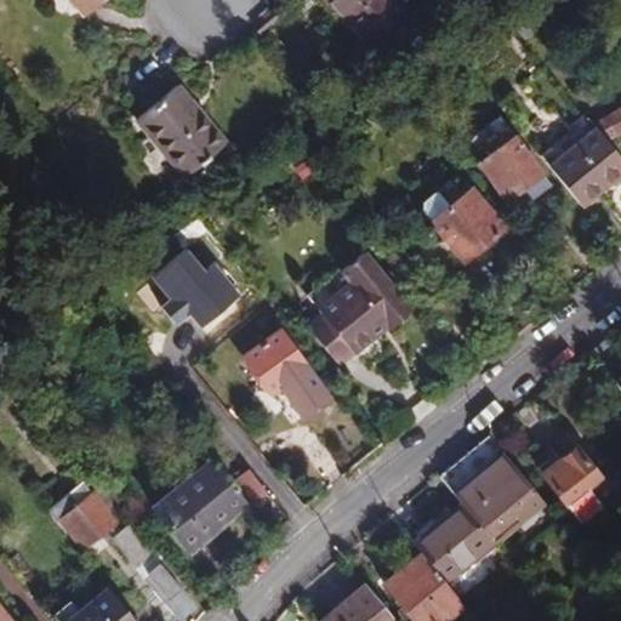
[(100,0),(69,0),(84,15),(100,0)]
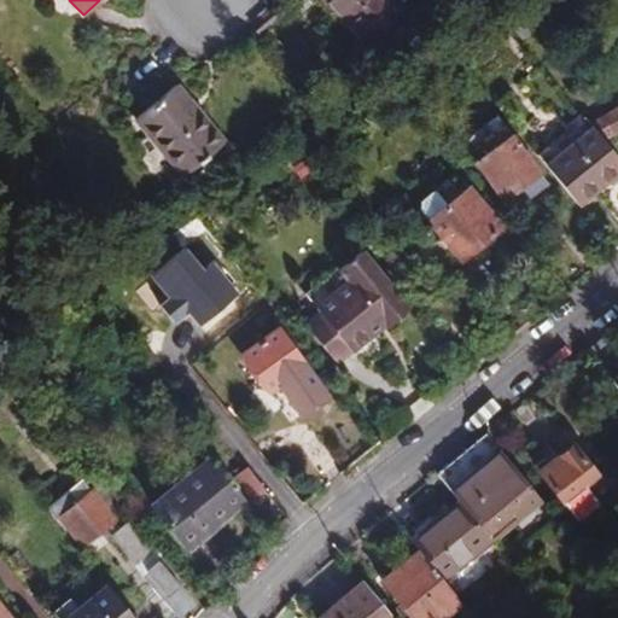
[(406,10),(396,0),(321,0),(365,48),(406,10)]
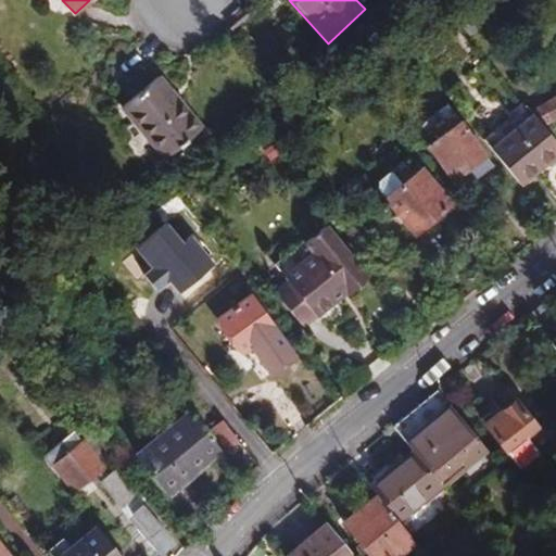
[(452,0),(446,3),(455,16),(470,8),(465,0),(452,0)]
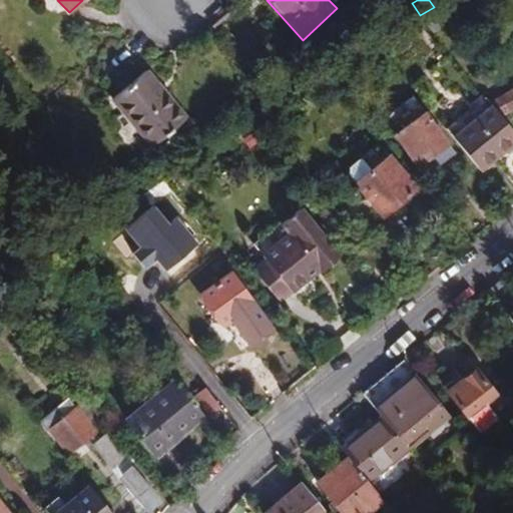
[(426,22),(434,32),(446,25),(439,14),(426,22)]
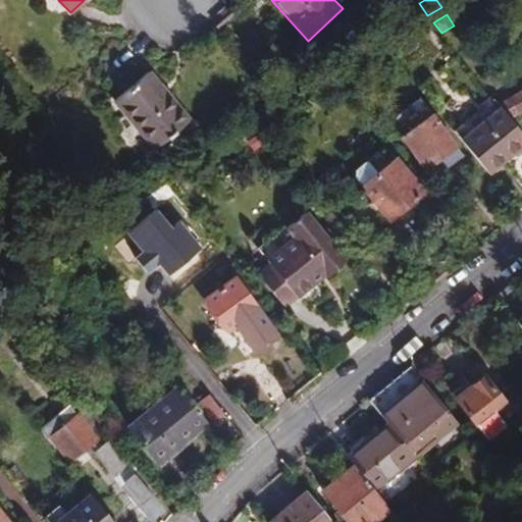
[(190,119),(148,71),(115,100),(114,100),(156,148),(190,119)]
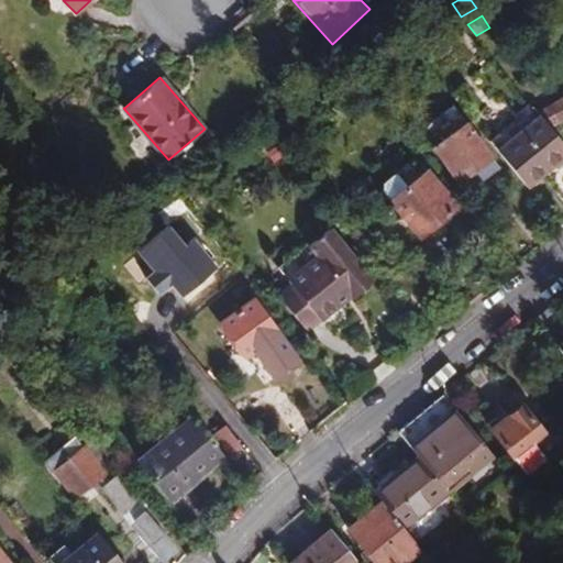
[(562,95),(537,111),(540,116),(551,129),(562,121),(562,95)]
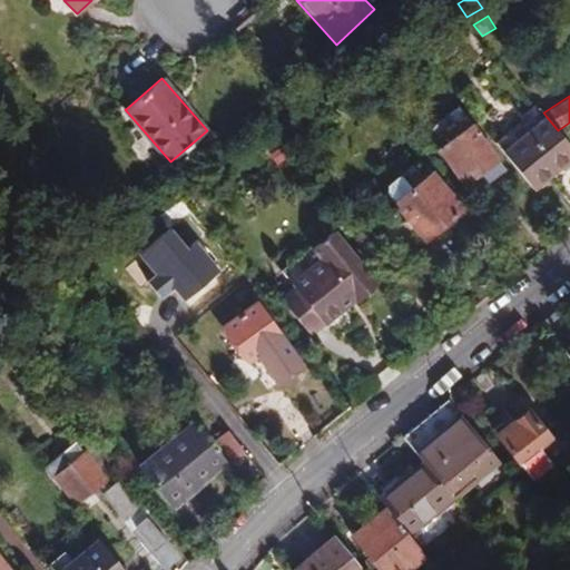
[(336,109),(343,120),(355,112),(350,101),(336,109)]
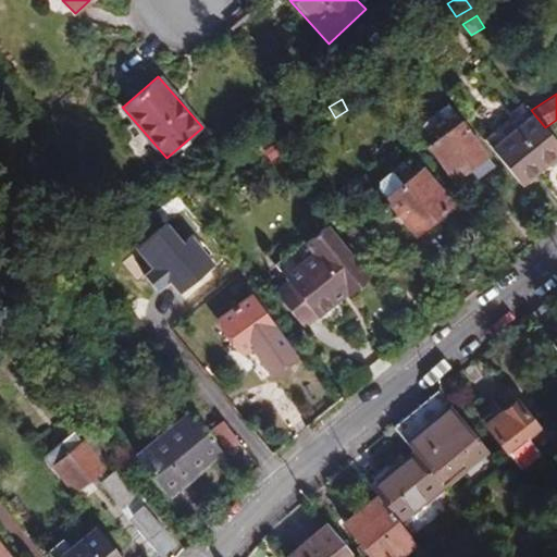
[(556,141),(545,127),(534,114),(492,150),(519,185),(548,161),(544,156),(556,144),(556,141)]
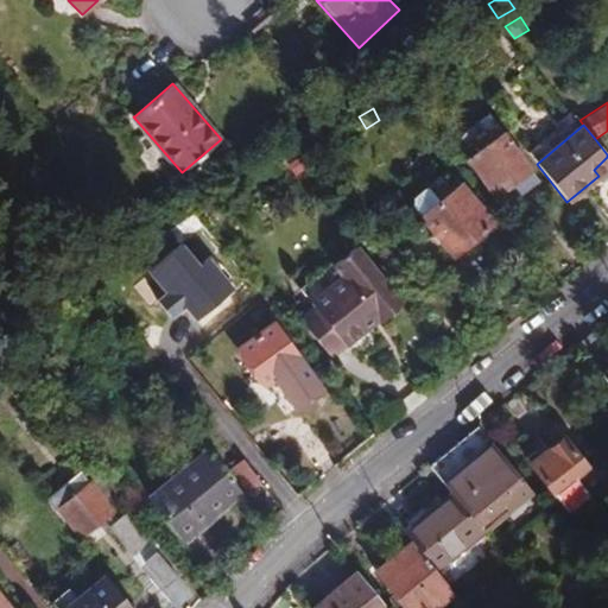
[(502,132),(467,158),(494,197),(513,183),(520,192),(537,181),(531,171),(502,132)]
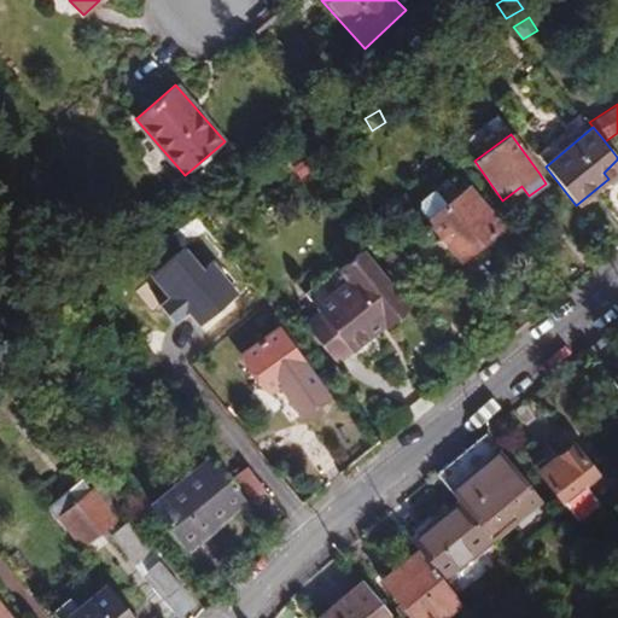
[(608,179),(617,169),(617,159),(604,173),(608,179)]
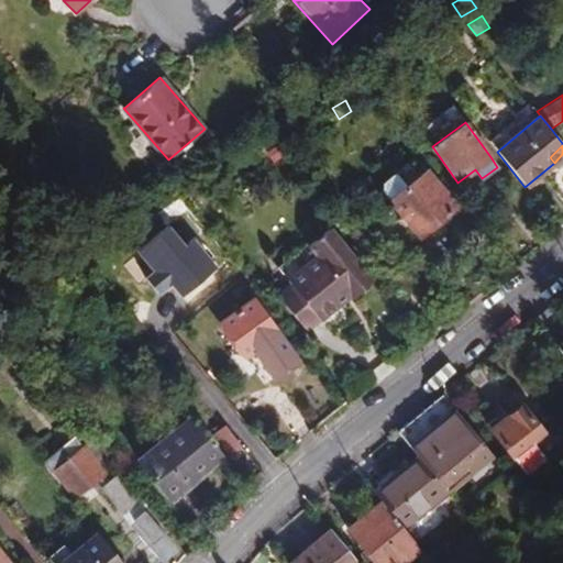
[(390,197),(420,235),(455,207),(416,157),(396,174),(405,185),(390,197)]
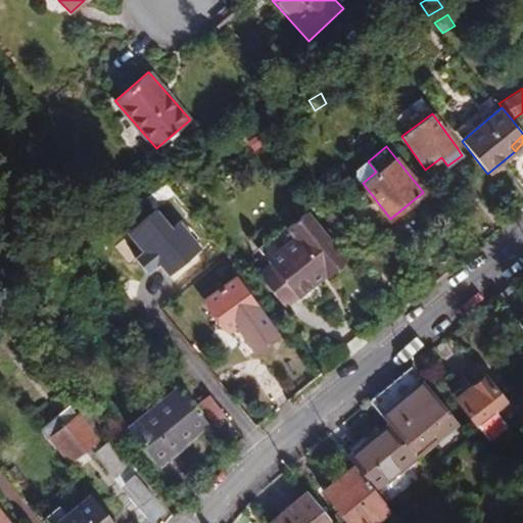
[(376,172),(368,161),(357,171),(357,177),(363,183),(376,172)]
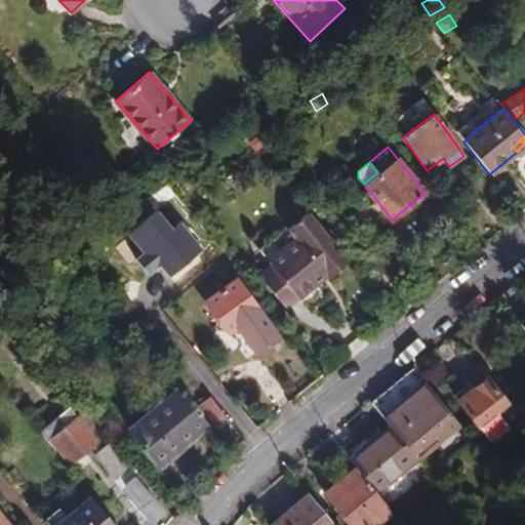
[(202,245),(182,219),(172,227),(157,207),(126,232),(143,251),(135,256),(156,282),(202,245)]
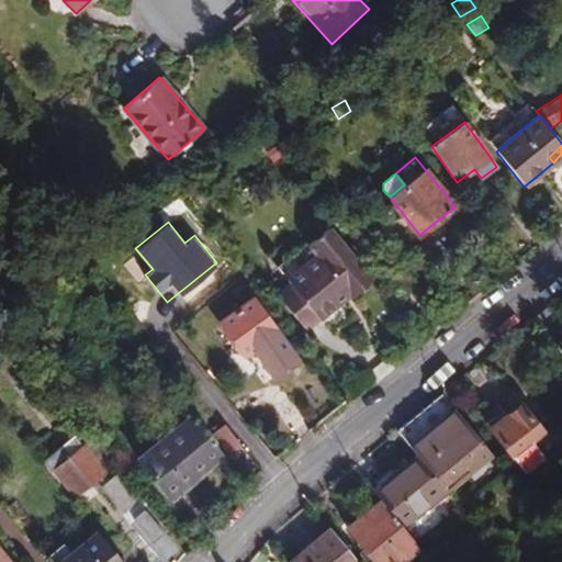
[(290,283),(277,294),(305,329),(318,318),(319,321),(338,304),(335,300),(346,292),(349,296),(350,298),(372,280),(328,226),(306,244),(315,254),(291,276),(285,279),(290,283)]
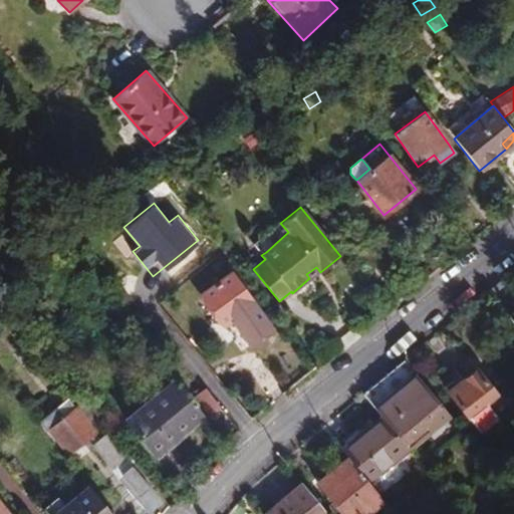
[(279,222),(253,244),(258,250),(261,247),(266,252),(288,232),(280,223),(279,222)]
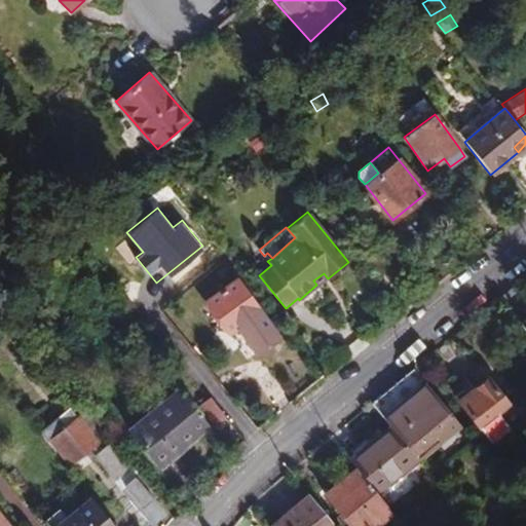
[(327,277),(324,273),(313,280),(316,285),(327,277)]
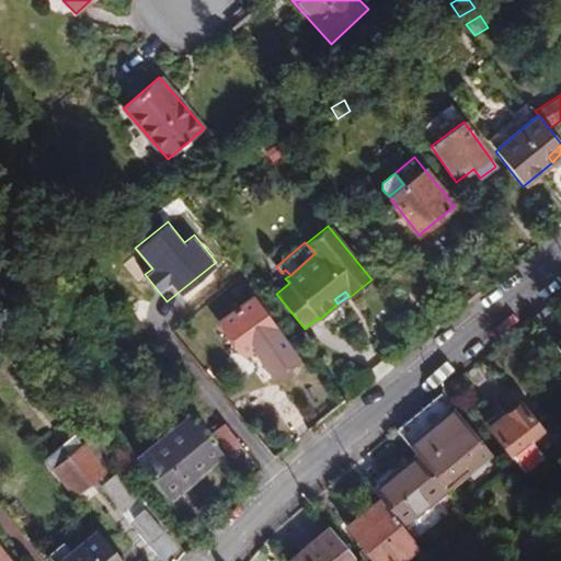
[(271,376),(295,358),(252,297),(218,321),(242,356),(251,350),(271,376)]
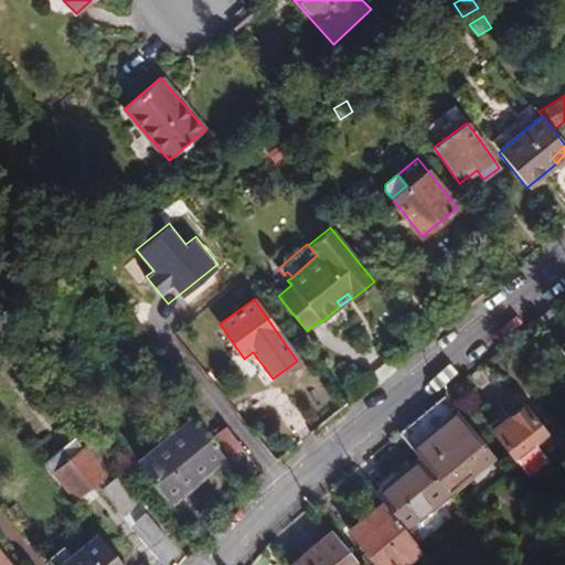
[(350,530),(379,564),(405,564),(422,552),(405,531),(496,457),(445,396),(400,433),(420,458),(375,494),(382,503),(350,530)]
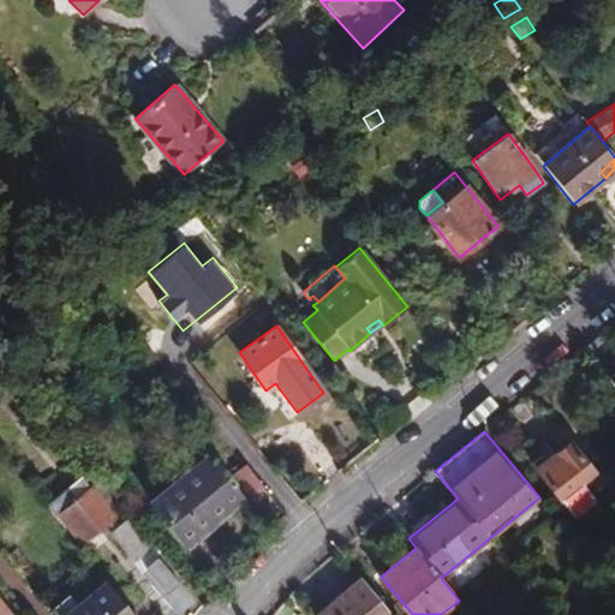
[(537,467),(561,499),(573,490),(593,473),(568,442),(537,467)]
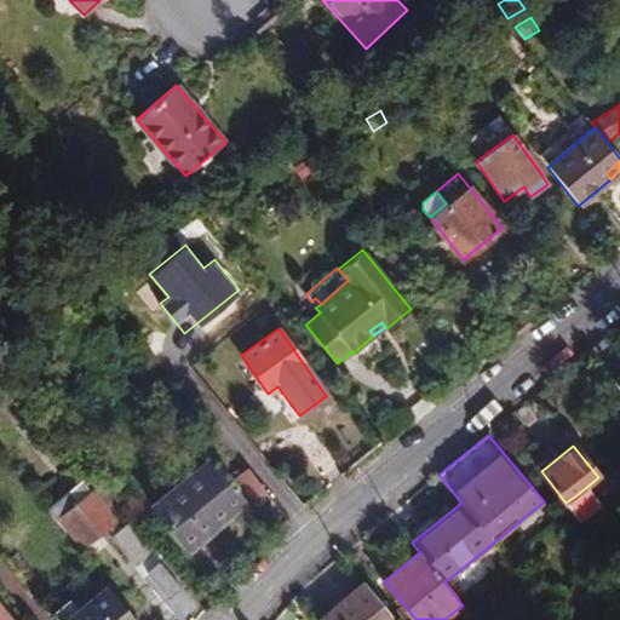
[(150,506),(187,551),(245,504),(208,459),(150,506)]
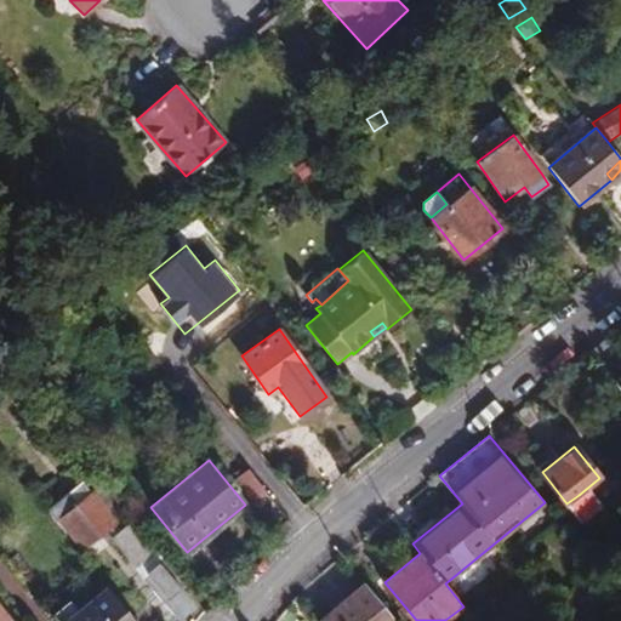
[(266,494),(246,469),(233,480),(252,505),(266,494)]
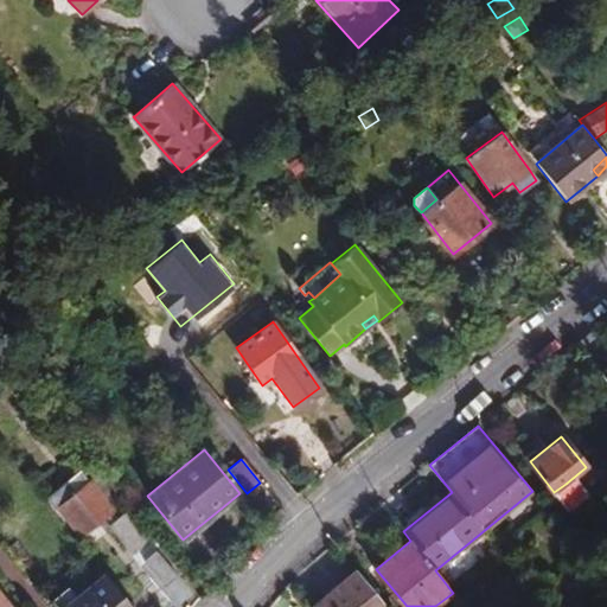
[(573,493),(593,477),(586,467),(566,484),(573,493)]
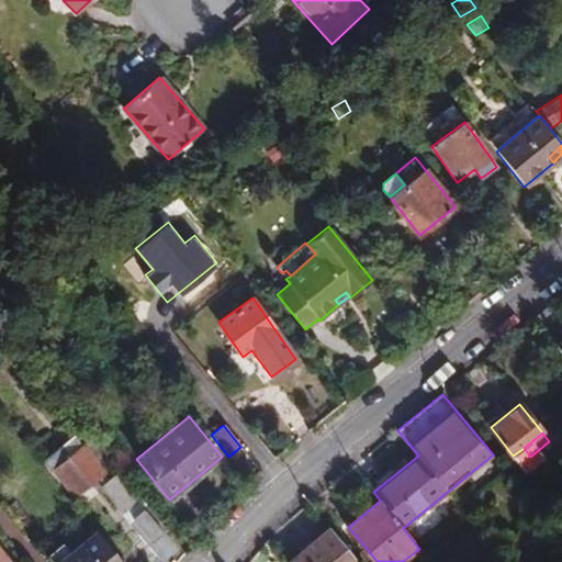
[(74,498),(105,474),(74,435),(43,460),(74,498)]
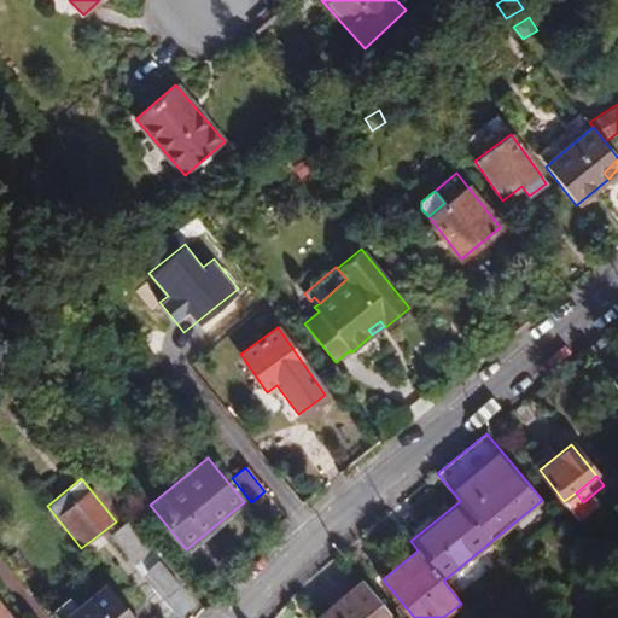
[(109,491),(121,507),(133,496),(121,482),(109,491)]
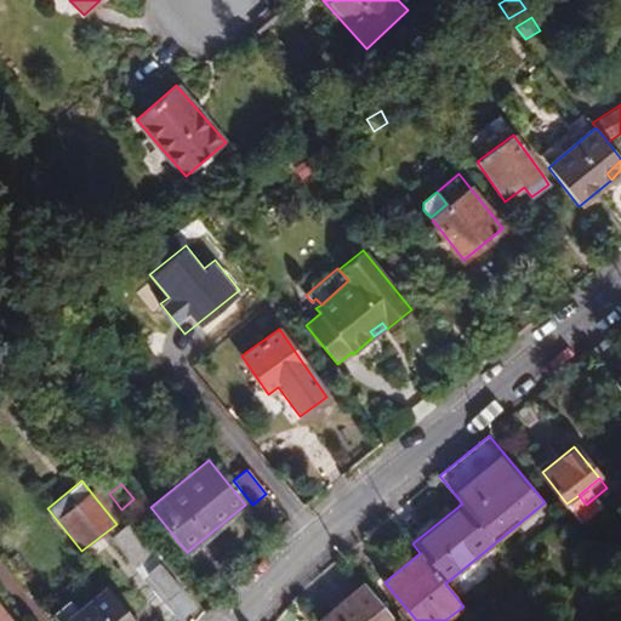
[(110,537),(176,620),(197,620),(206,610),(131,520),(110,537)]
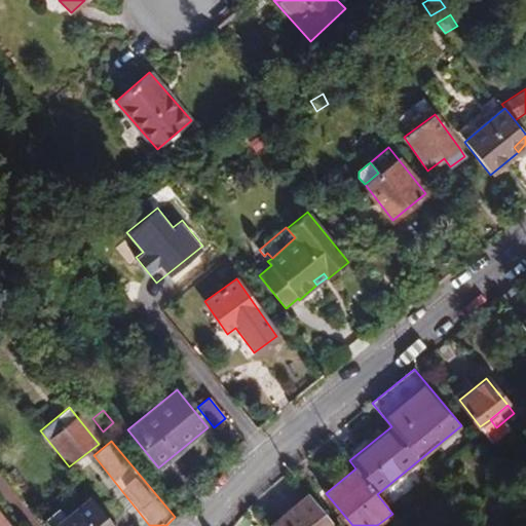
[(6,476),(19,491),(27,485),(13,468),(6,476)]
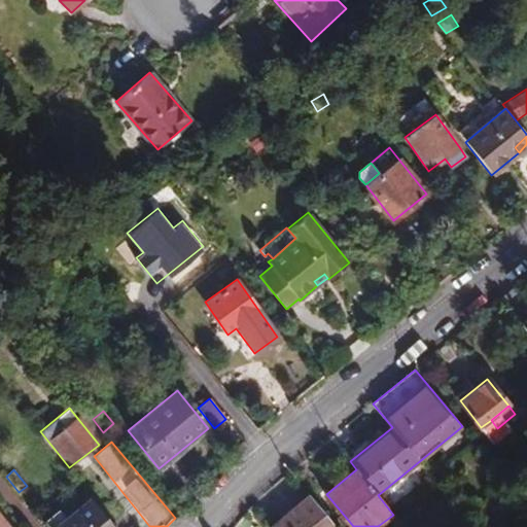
[(335,526),(303,488),(289,499),(295,507),(272,526),(335,526)]
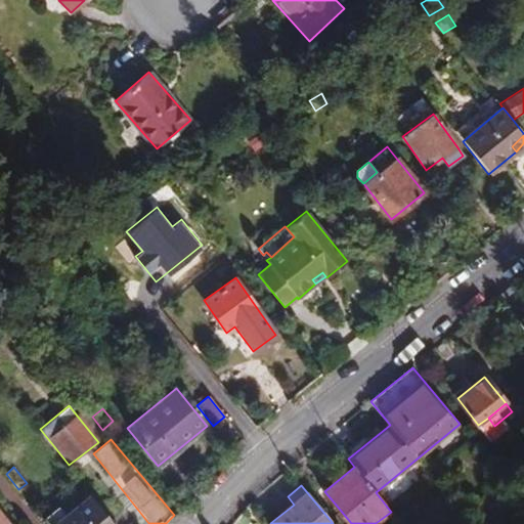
[(58,523),(113,523),(91,496),(68,517),(58,523)]
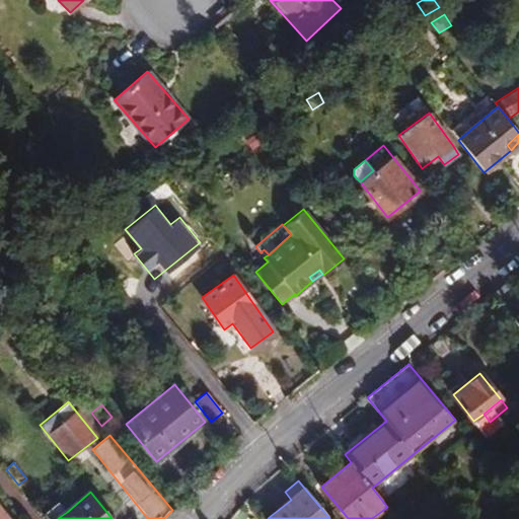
[(45,517),(47,518),(58,518),(67,512),(60,505),(45,517)]
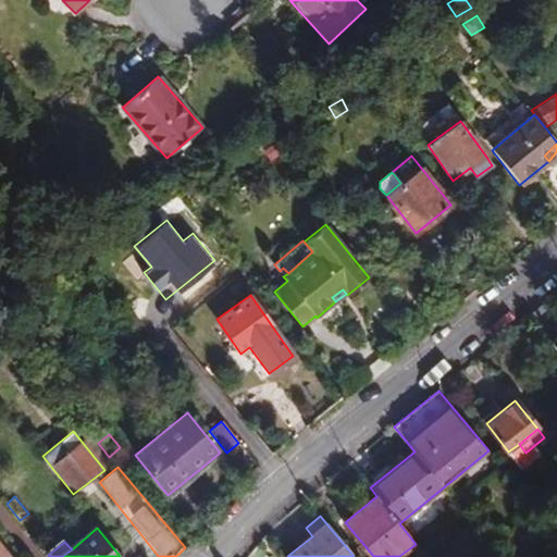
[(9,556),(0,546),(0,556),(9,556)]
